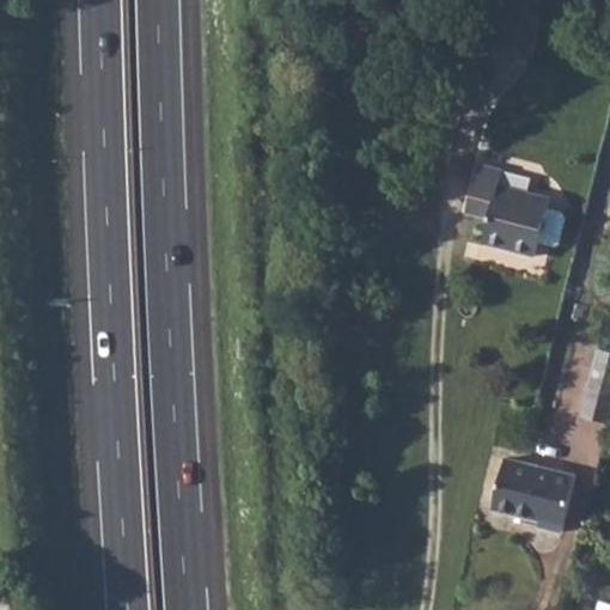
[(463,202),(467,203),(487,209),(485,220),(479,243),(532,257),(535,244),(550,248),(556,244),(563,218),(560,213),(544,208),(547,200),(494,185),(498,172),(474,165),(463,202)]
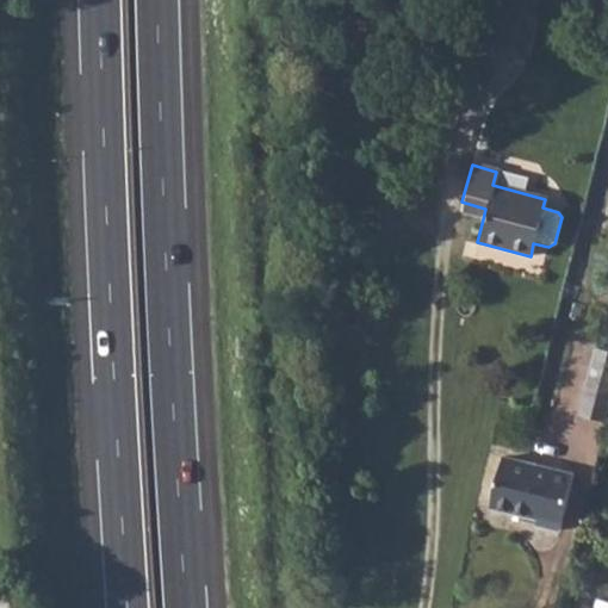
[(465,203),(463,213),(483,219),(485,209),(465,203)]
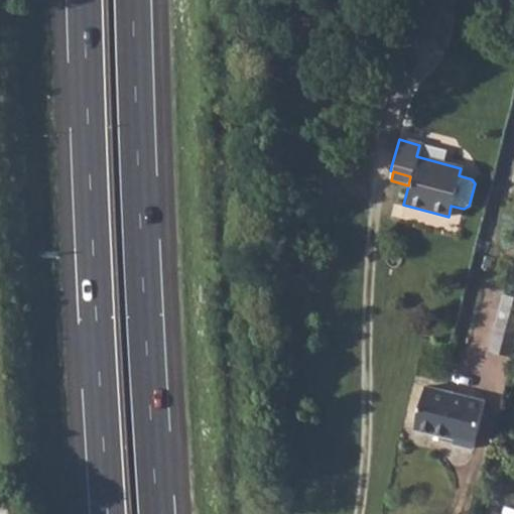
[(487,352),(510,359),(513,343),(513,299),(501,296),(487,352)]
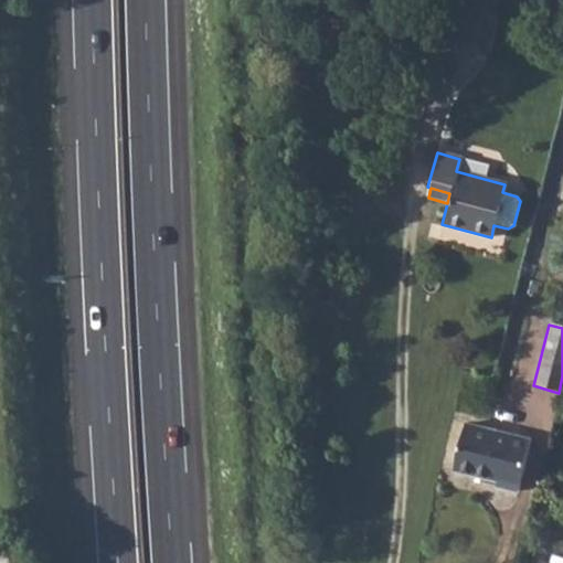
[(453,468),(468,473),(480,427),(464,423),(453,468)]
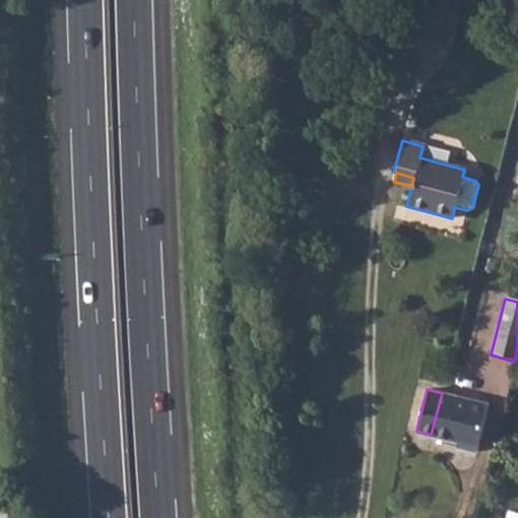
[(442,393),(431,435),(457,442),(456,447),(475,452),(487,404),(442,393)]
